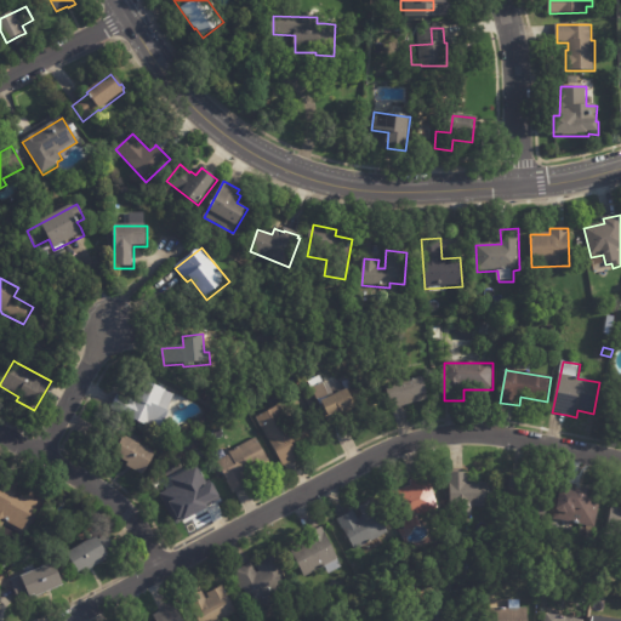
[(405,406),(392,410),(387,389),(423,380),(429,400),(405,406)]
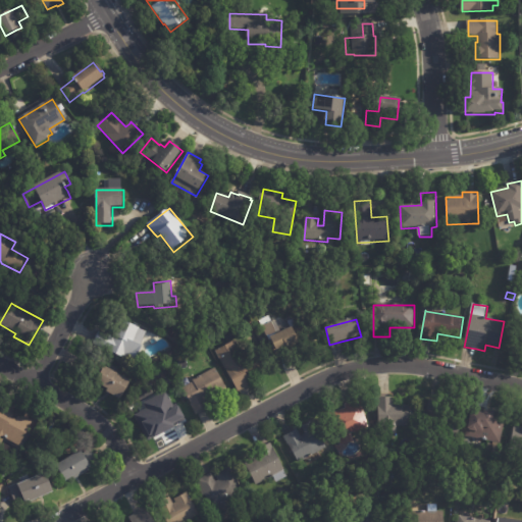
[(96,343),(100,331),(112,336),(120,320),(140,329),(147,333),(141,349),(133,345),(131,350),(133,351),(131,355),(128,354),(125,360),(94,346),(96,343)]
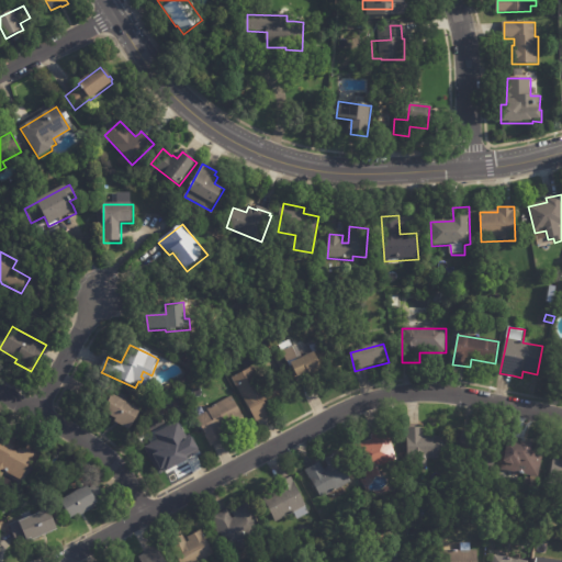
[(311,381),(299,386),(289,366),(318,351),(326,368),(312,375),(314,380),(311,381)]
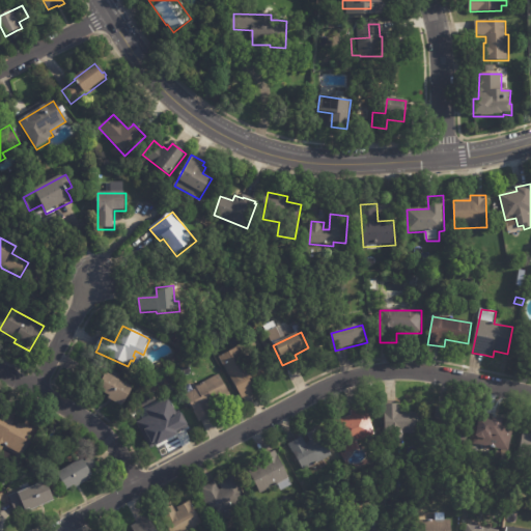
[(243,353),(250,365),(261,359),(271,376),(253,386),(256,393),(243,400),(220,357),(240,346),(243,353)]
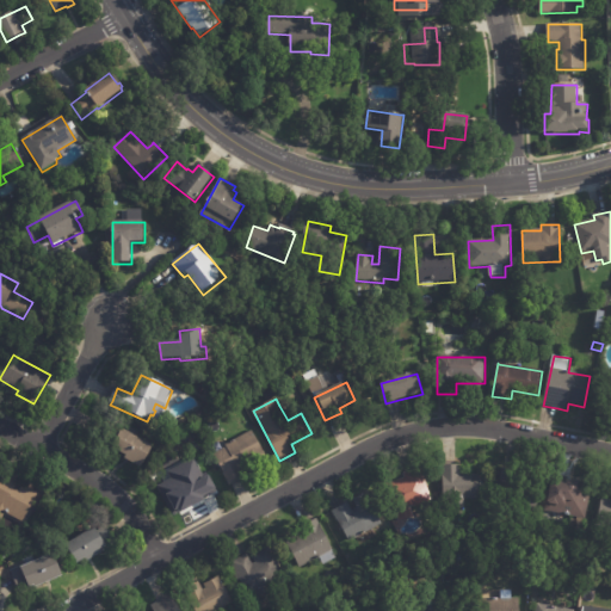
[(127,432),(154,449),(141,470),(125,461),(127,458),(112,449),(123,431),(127,432)]
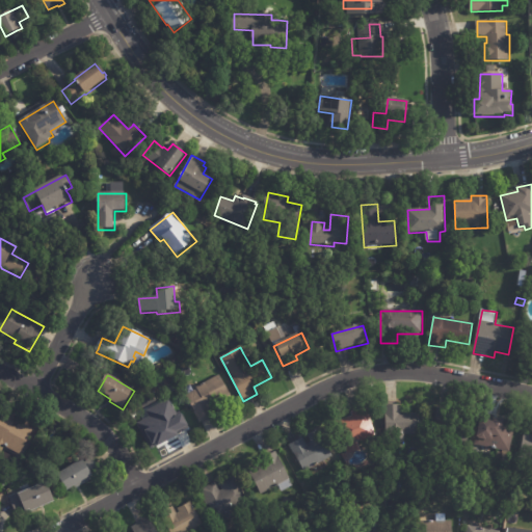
[(211,418),(201,424),(185,397),(189,394),(186,389),(195,383),(197,388),(219,375),(231,396),(210,408),(214,416),(211,418)]
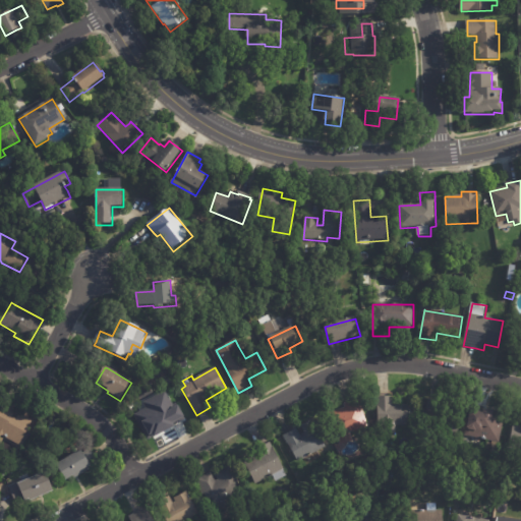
[(182,423),(172,428),(167,419),(149,429),(138,411),(171,395),(184,421),(182,423)]
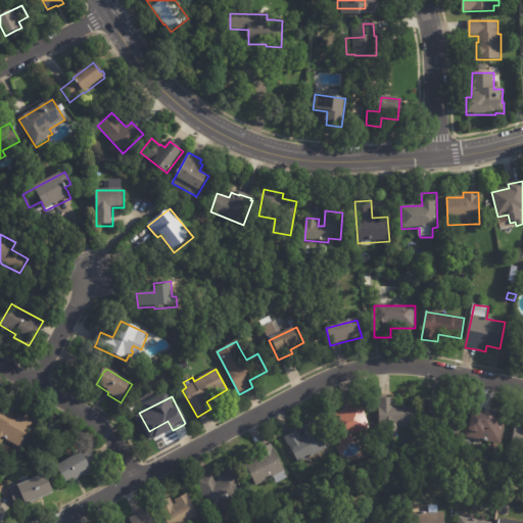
[(418,416),(418,426),(378,426),(379,397),(395,397),(395,406),(418,406),(418,416)]
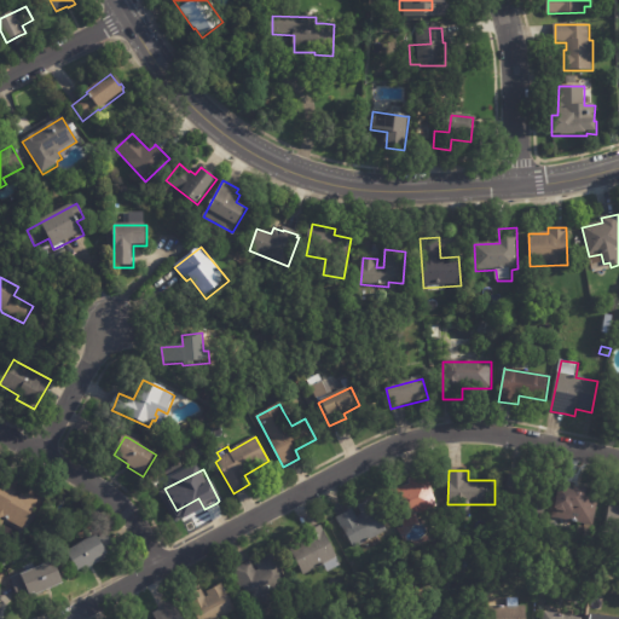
[(421,510),(416,513),(420,522),(405,527),(391,490),(410,482),(409,479),(427,473),(440,507),(422,513),(422,510),(421,510)]
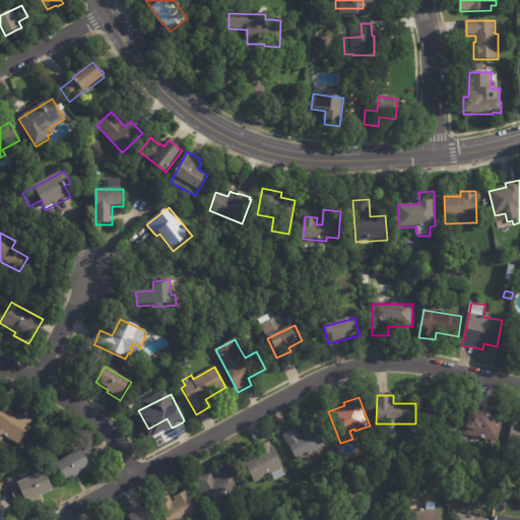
[(430,398),(445,400),(444,410),(460,413),(457,436),(424,431),(428,397),(430,398)]
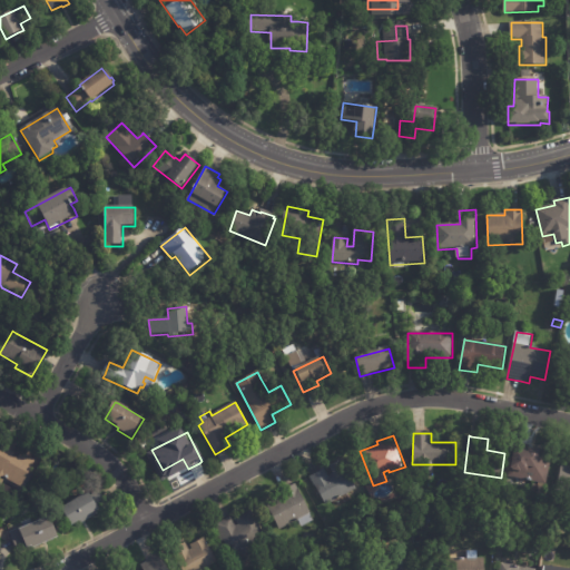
[(5,441),(18,449),(17,451),(36,462),(21,490),(0,478),(0,448),(3,441),(5,441)]
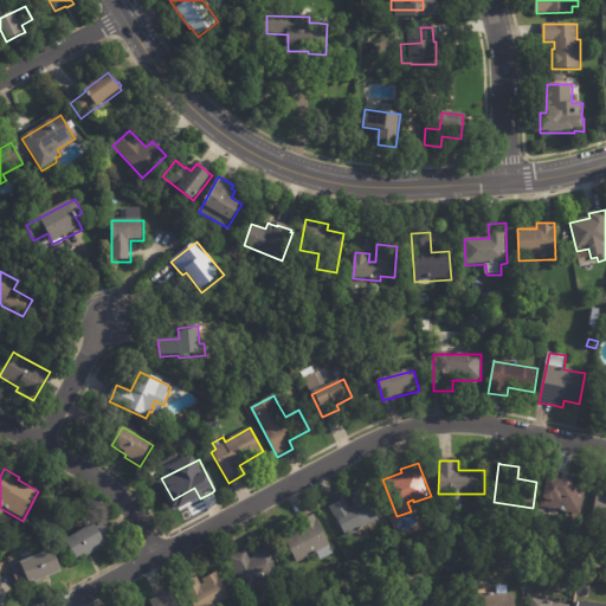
[(581,515),(540,505),(543,494),(546,494),(549,475),(563,478),(563,475),(588,481),(581,515)]
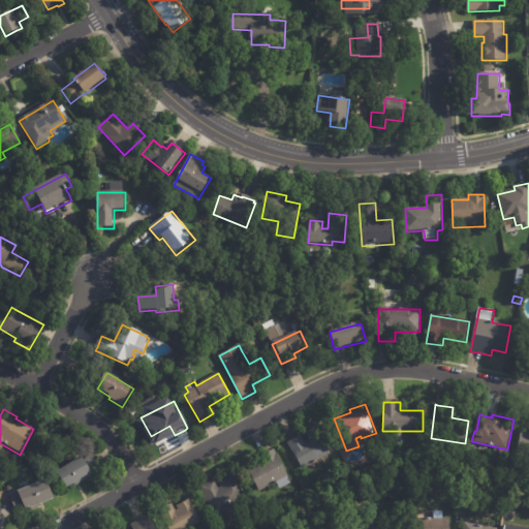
[(327,456),(304,469),(287,442),(301,434),(306,441),(310,439),(306,432),(316,426),(332,452),(327,456)]
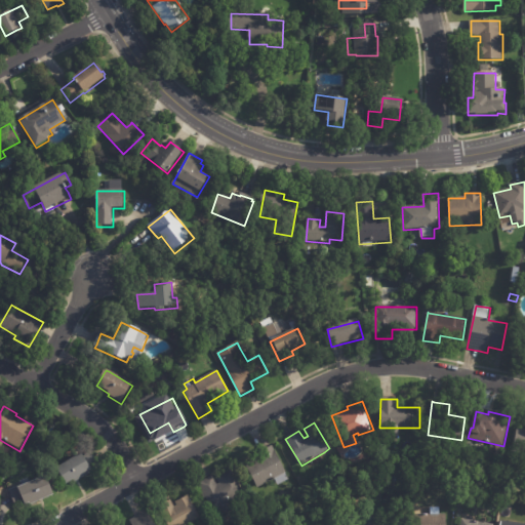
[(524,453),(513,451),(518,428),(524,429),(524,453)]
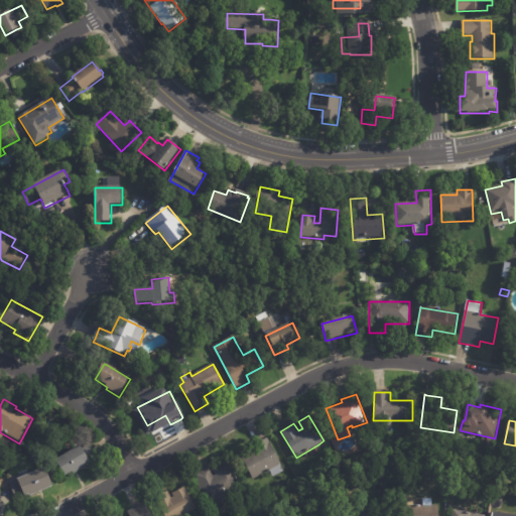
[(255,444),(268,437),(285,471),(274,477),(270,470),(253,479),(242,457),(256,448),(254,444),(255,444)]
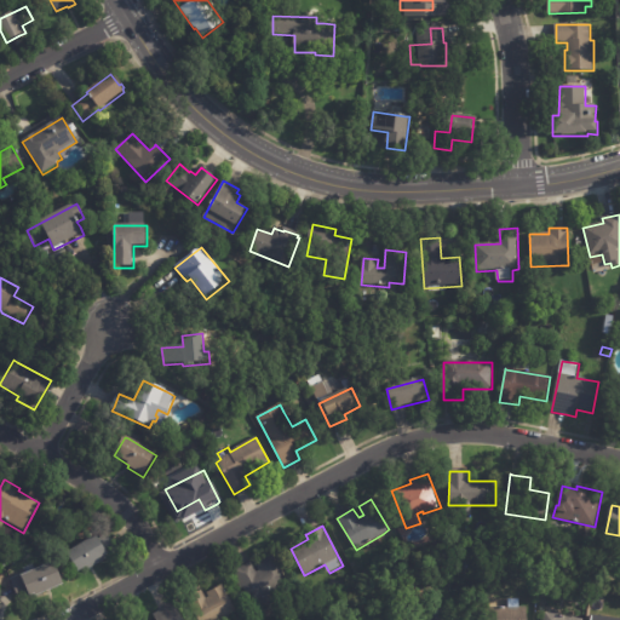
[(109,538),(118,552),(87,572),(86,569),(79,574),(67,556),(107,533),(109,538)]
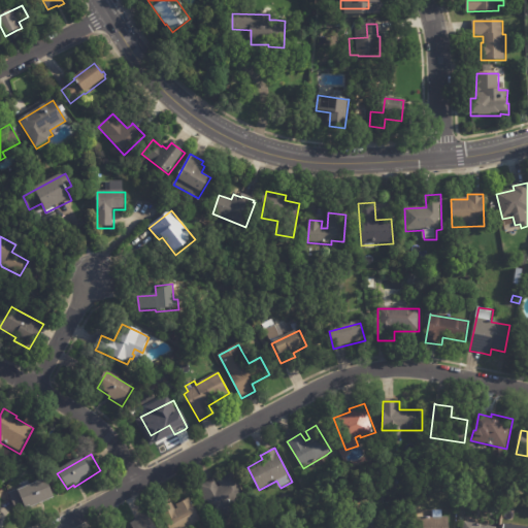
[(234,512),(219,520),(199,486),(213,477),(219,487),(221,486),(218,480),(232,471),(246,497),(230,506),(234,512)]
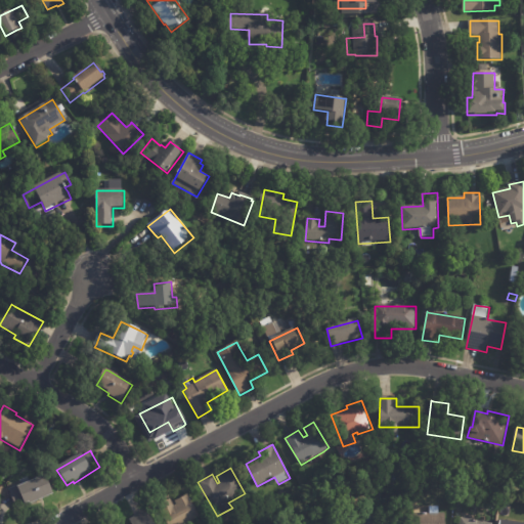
[(53,496),(31,506),(30,504),(26,506),(25,505),(16,508),(9,490),(30,481),(31,483),(45,477),(53,496)]
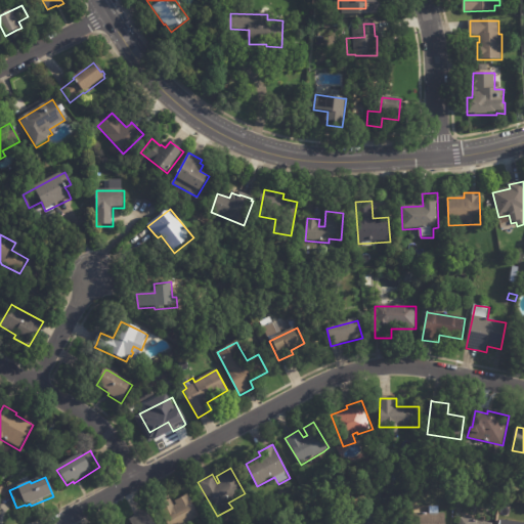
[(187,523),(185,523),(167,523),(158,505),(170,498),(174,506),(177,504),(175,500),(187,494),(200,517),(187,523)]
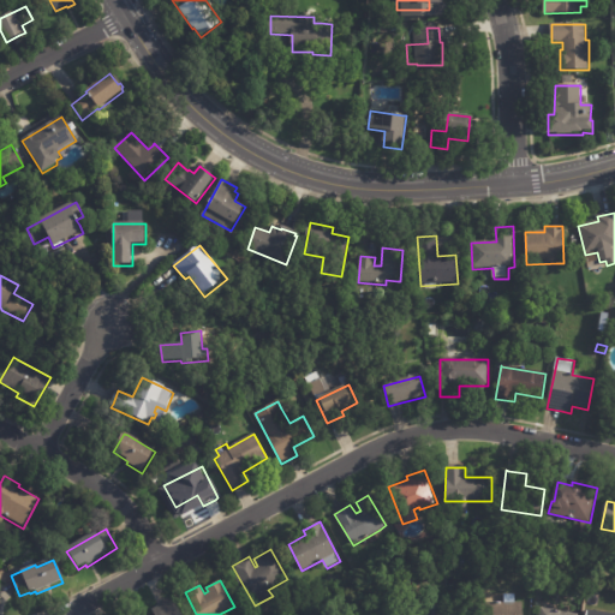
[(155,614),(153,609),(173,598),(181,614),(155,614)]
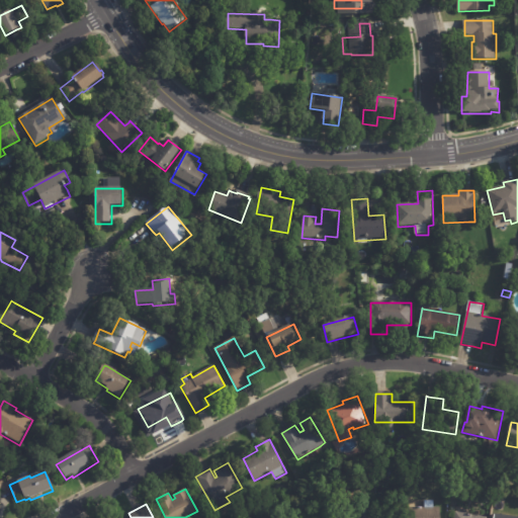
[(440,517),(405,517),(405,507),(440,506),(440,517)]
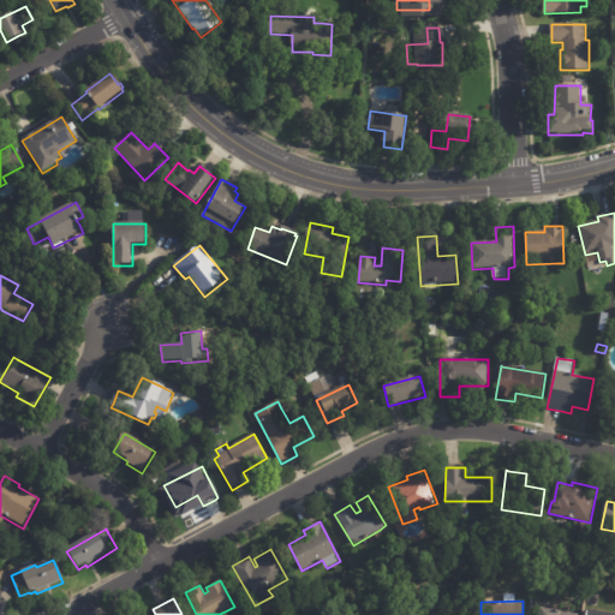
[(433,614),(431,607),(442,604),(443,613),(466,609),(466,614),(433,614)]
